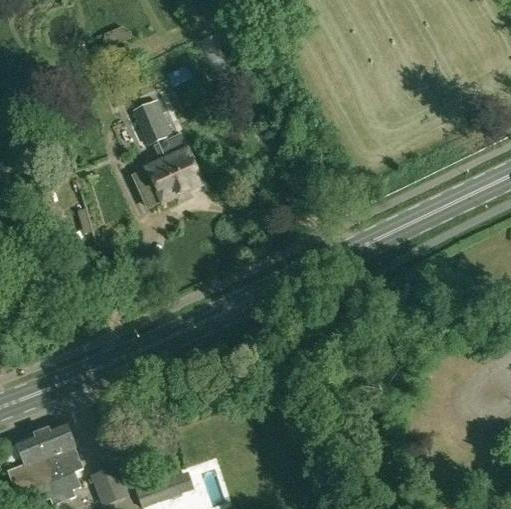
[(122,26),(104,33),(102,43),(106,47),(130,38),(130,32),(122,26)]
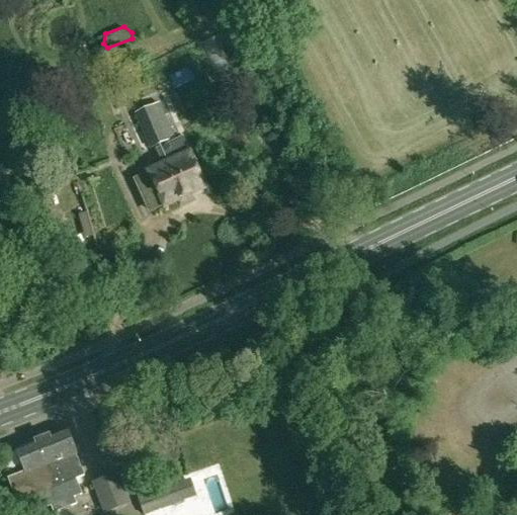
[(136,111),(151,147),(176,136),(159,100),(136,111)]
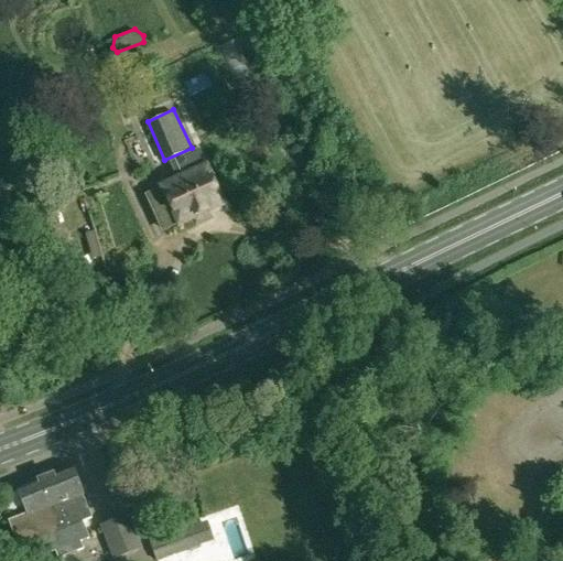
[(158,208),(166,226),(181,219),(182,220),(226,201),(202,148),(174,160),(182,177),(165,185),(173,202),(158,208)]
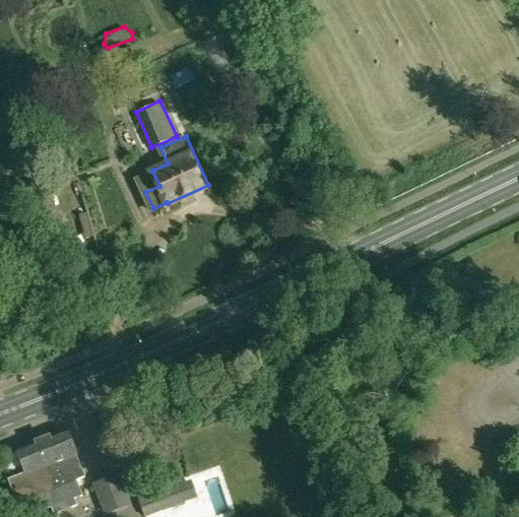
[(67,243),(57,211),(49,213),(59,246),(67,243)]
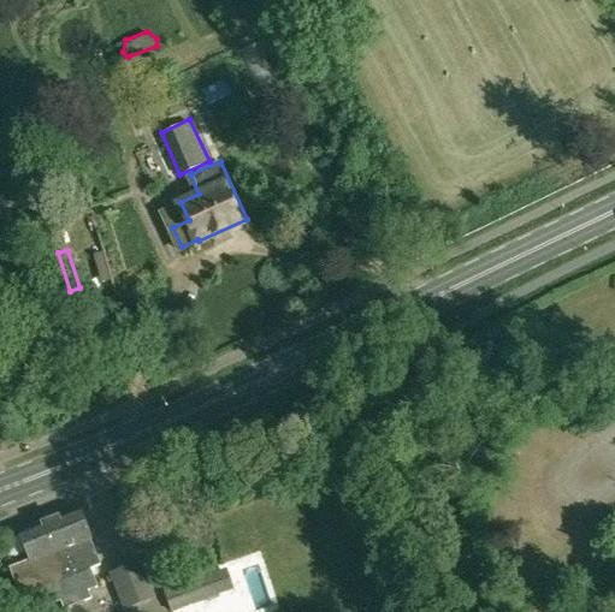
[(22,530),(41,586),(48,602),(61,596),(65,604),(89,594),(86,587),(95,583),(88,565),(98,562),(77,509),(22,530)]
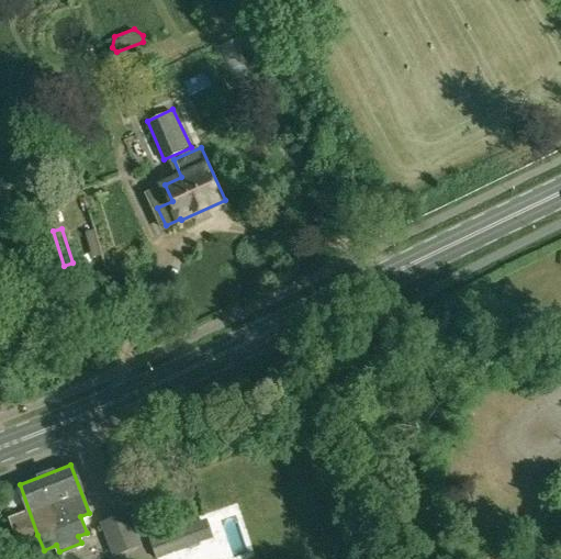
[(100,521),(113,555),(142,544),(128,511),(100,521)]
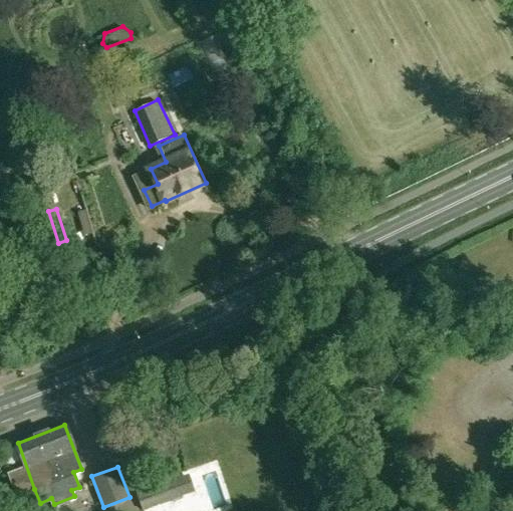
[(137,491),(144,510),(170,510),(185,506),(174,477),(137,491)]
